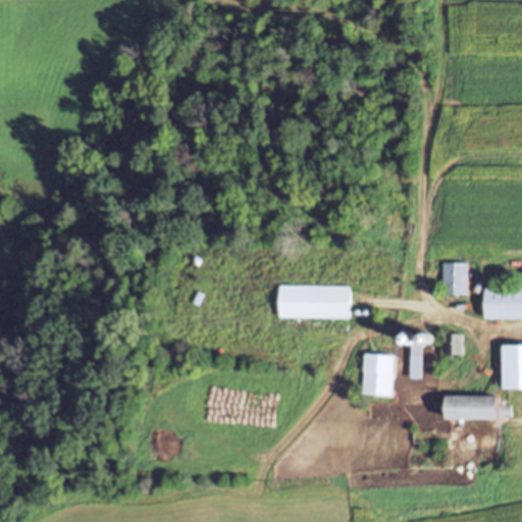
[(469,261),(470,294),(445,294),(445,261),(469,261)]
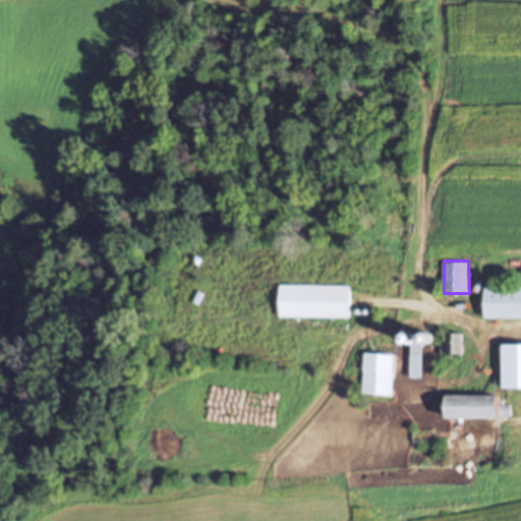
[(283,283),(351,285),(351,316),(282,314),(283,283)]
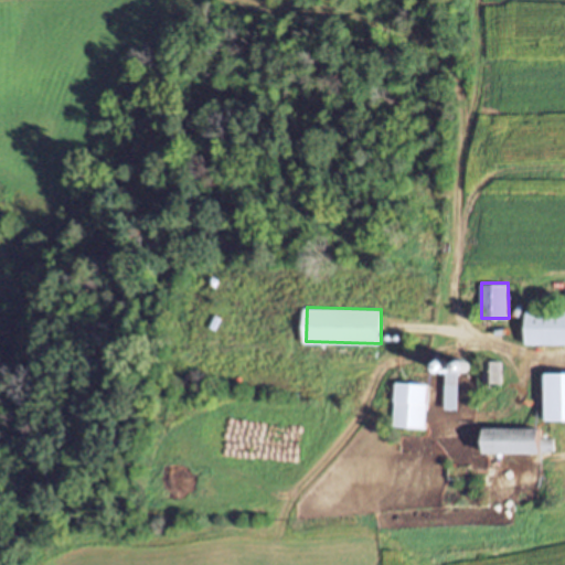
[(528,311),(564,311),(564,345),(526,345),(528,311)]
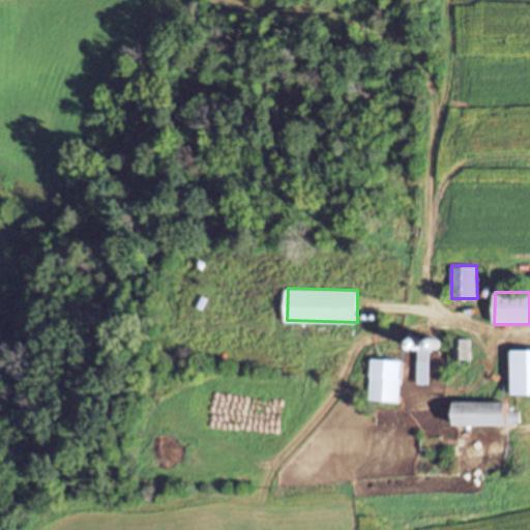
[(424,344),(431,347),(431,346),(431,345),(430,345),(430,344),(430,343),(431,342),(431,341),(432,340),(433,339),(434,339),(435,339),(436,339),(437,339),(438,339),(438,340),(439,340),(439,341),(440,341),(440,342),(440,343),(440,344),(440,345),(440,346),(440,347),(439,347),(439,348),(438,348),(437,349),(436,349),(435,349),(434,349),(433,349),(433,348),(432,348),(431,352),(430,384),(418,384),(419,349),(418,349),(417,349),(417,348),(416,348),(415,348),(415,347),(414,346),(414,345),(414,344),(414,343),(414,342),(414,341),(415,341),(415,340),(416,340),(416,339),(417,339),(418,339),(419,339),(420,339),(421,339),(422,340),(423,341),(423,342),(424,342),(424,343),(424,344)]
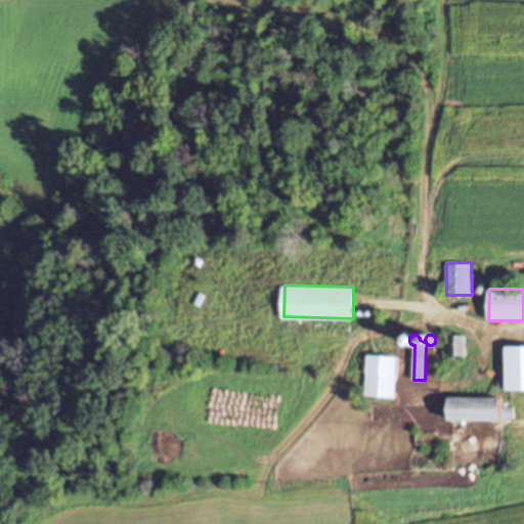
[(467,336),(467,357),(451,357),(451,336),(467,336)]
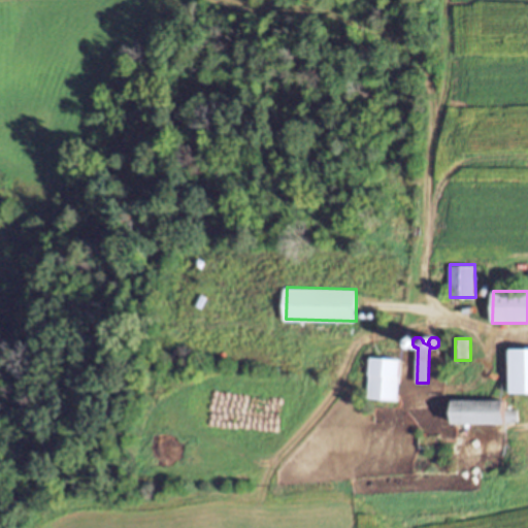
[(509,348),(527,348),(527,394),(509,394),(509,348)]
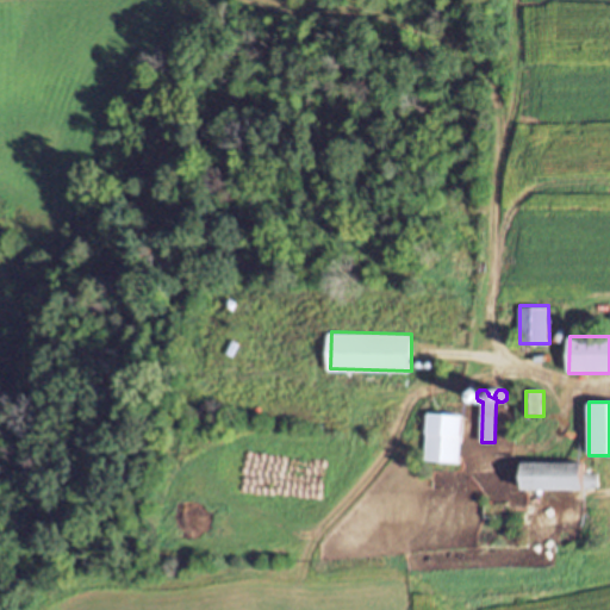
[(428,411),(465,415),(460,462),(424,460),(428,411)]
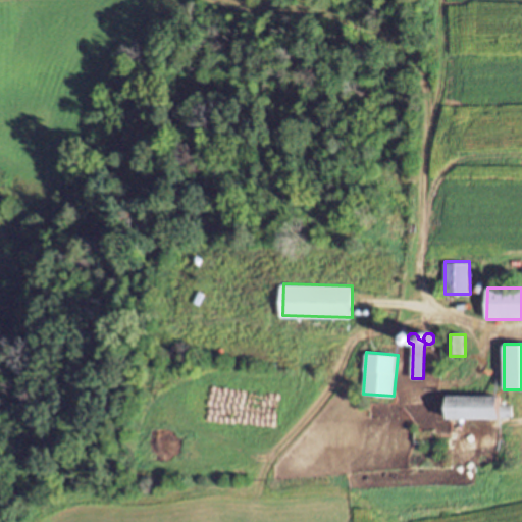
[(448,394),(499,394),(499,403),(510,403),(510,415),(500,415),(500,419),(448,419),(448,394)]
